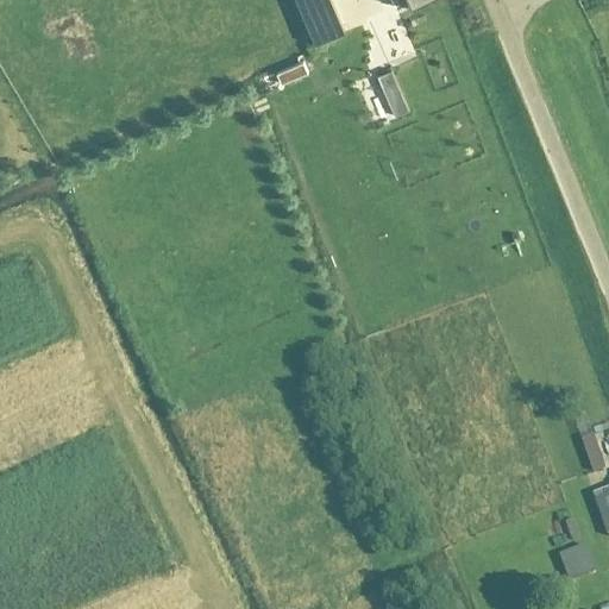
[(344,33),(328,0),(295,0),(315,46),(344,33)]
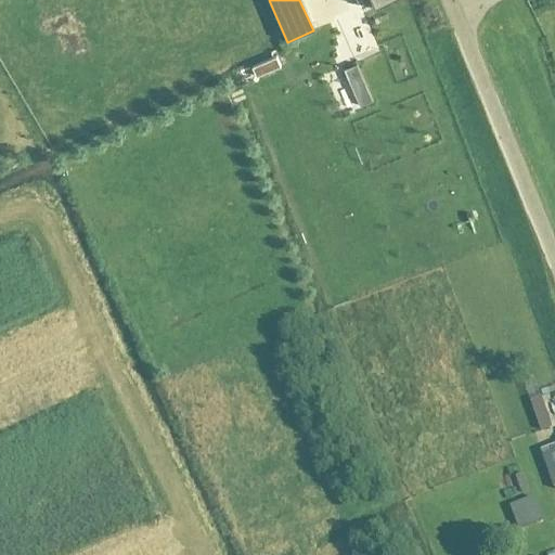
[(358,0),(362,9),(375,3),(382,0),(358,0)]
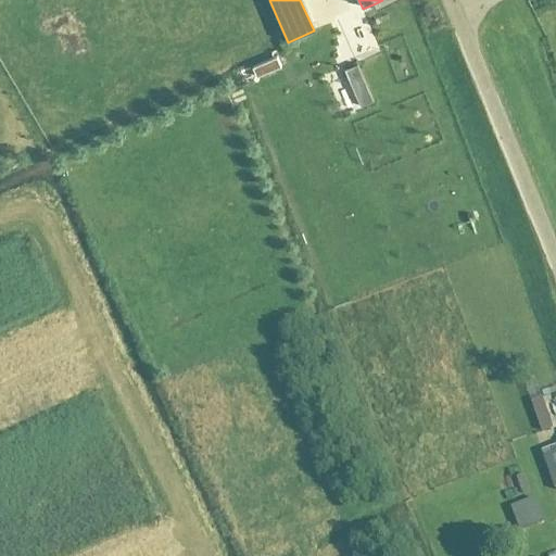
[(356,65),(345,71),(361,108),(373,102),(356,65)]
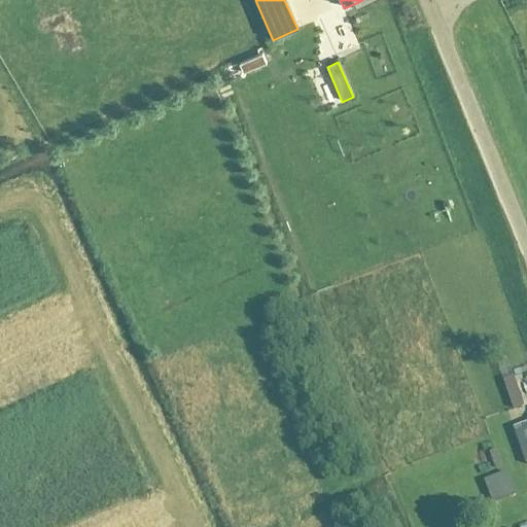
[(516,382),(500,387),(512,417),(526,412),(516,382)]
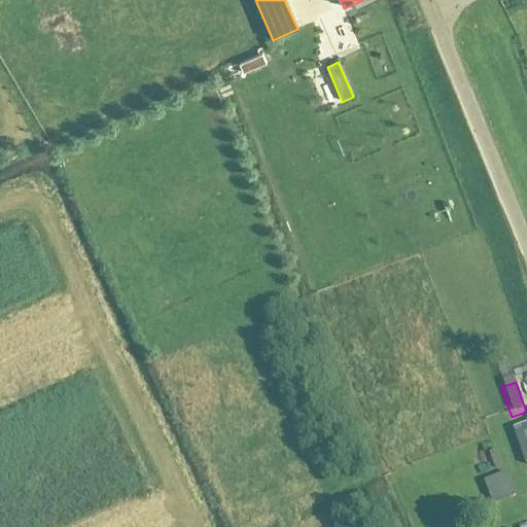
[(526,423),(522,426),(513,429),(526,465),(526,464),(526,423)]
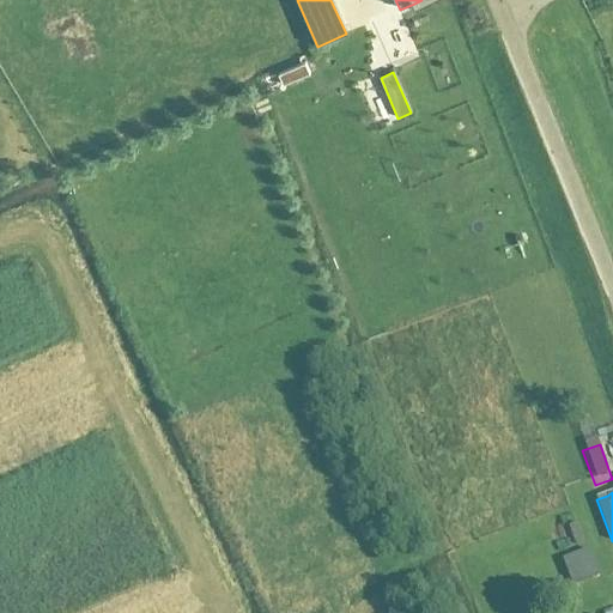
[(589,558),(563,565),(569,592),(596,584),(589,558)]
